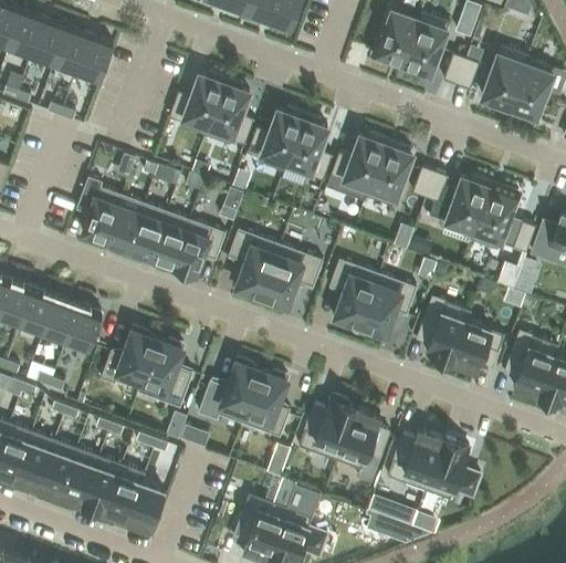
[(223,0),(222,3),(244,11),(249,0),(223,0)]
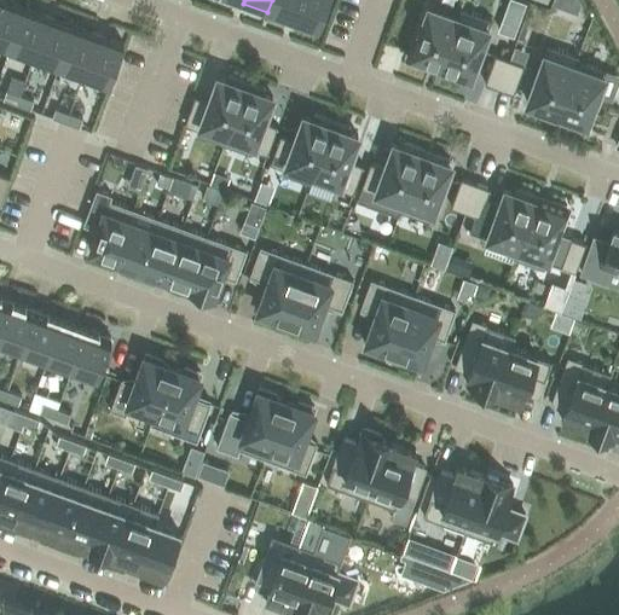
[(300,0),(272,0),(267,12),(293,22),(300,0)]
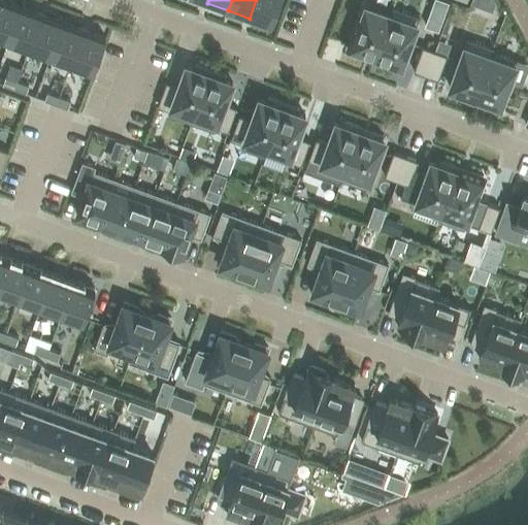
[(256,0),(250,19),(271,26),(281,0),(256,0)]
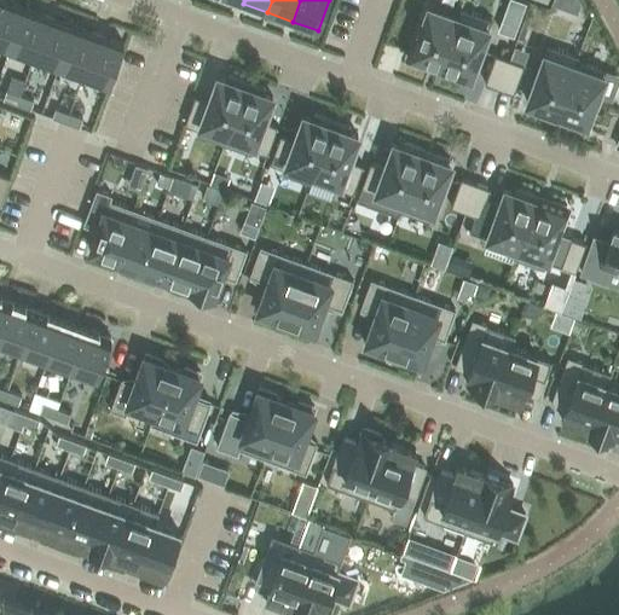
[(0,47),(10,51),(24,11),(0,1),(0,47)]
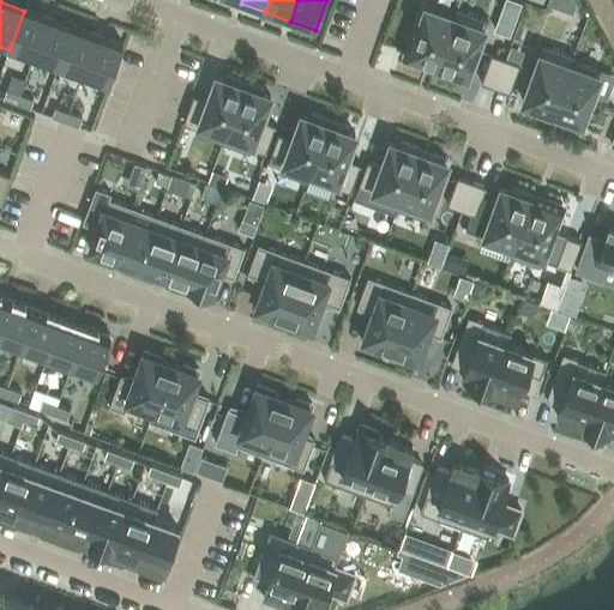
[(48,19),(24,11),(10,50),(34,60),(48,19)]
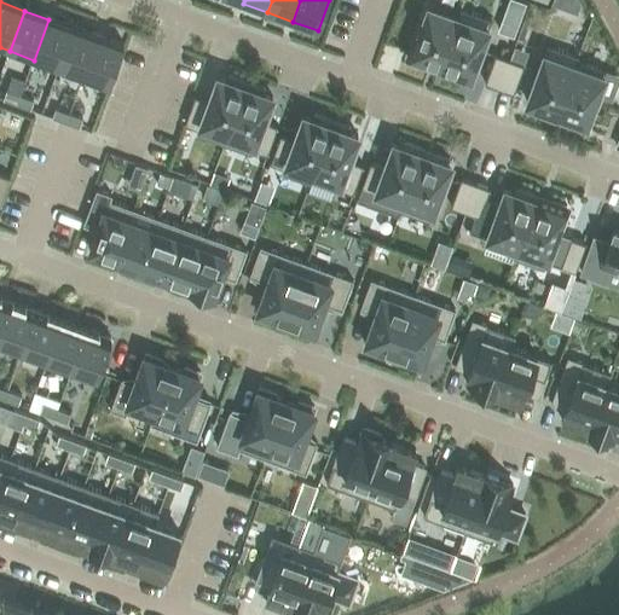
[(437,75),(438,75),(458,21),(457,21),(428,11),(409,64),(428,71),(429,70),(438,74),(437,75)]
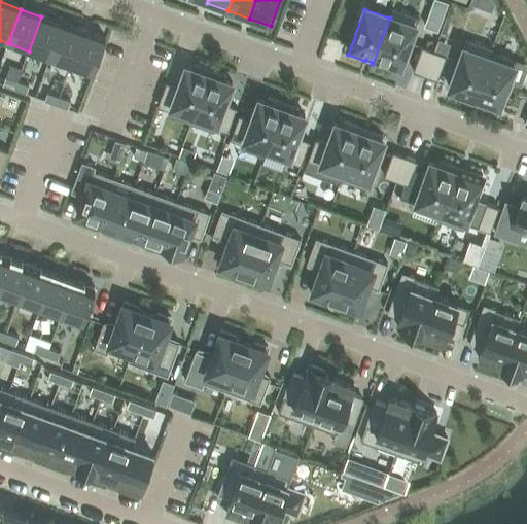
[(390,70),(391,65),(400,68),(418,20),(391,10),(389,18),(390,18),(373,64),(390,70)]
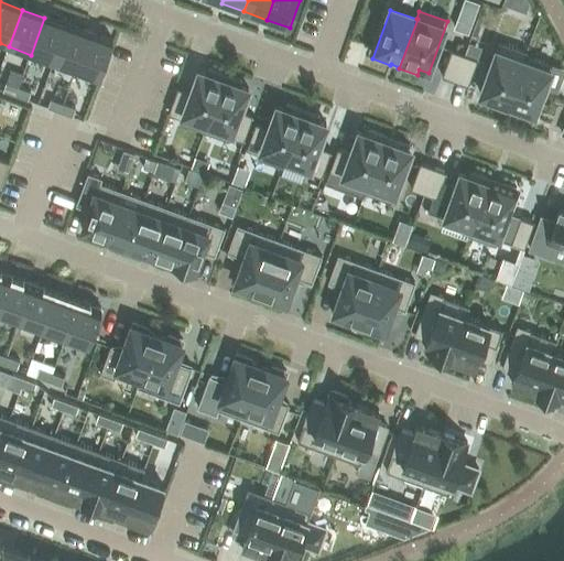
[(31,55),(53,63),(66,27),(44,18),(31,55)]
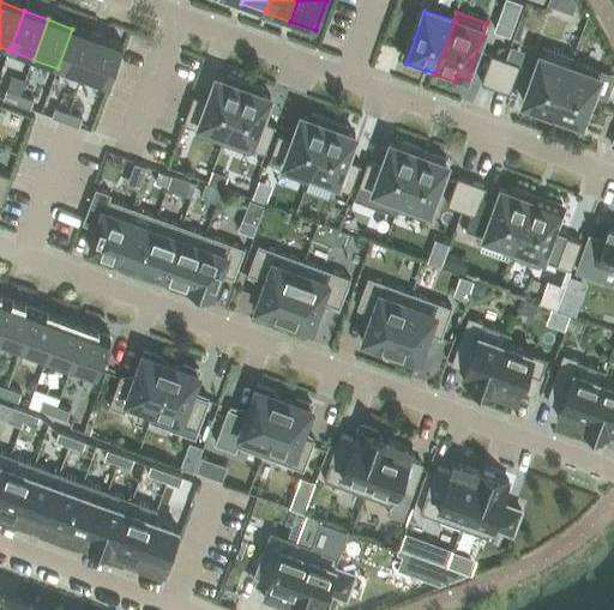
[(97,37),(72,29),(58,68),(82,78),(97,37)]
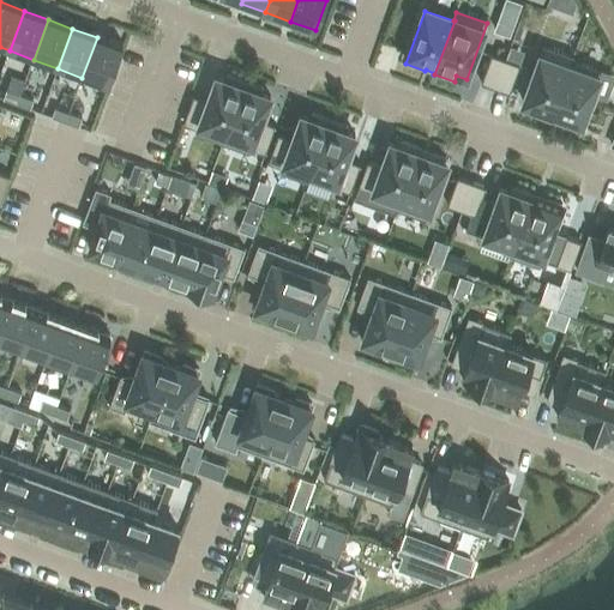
[(82,78),(108,86),(122,47),(97,37),(82,78)]
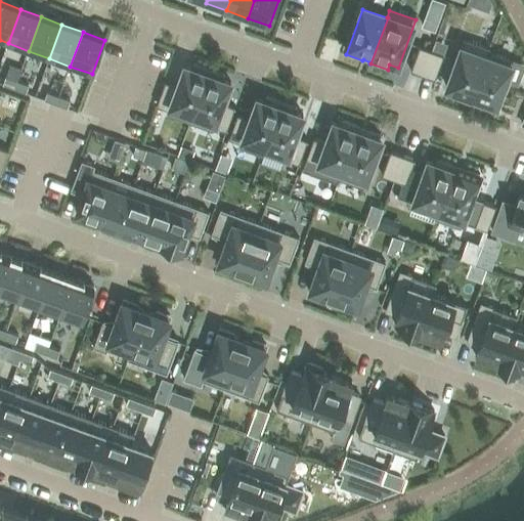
[(488,54),(489,51),(464,41),(445,90),(454,93),(452,97),(470,103),(487,54),(488,54)]
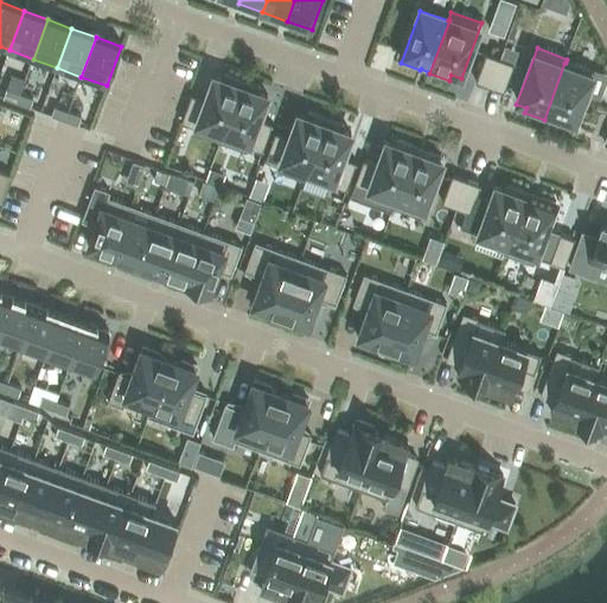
[(485,57),(475,85),(490,90),(499,62),(485,57)]
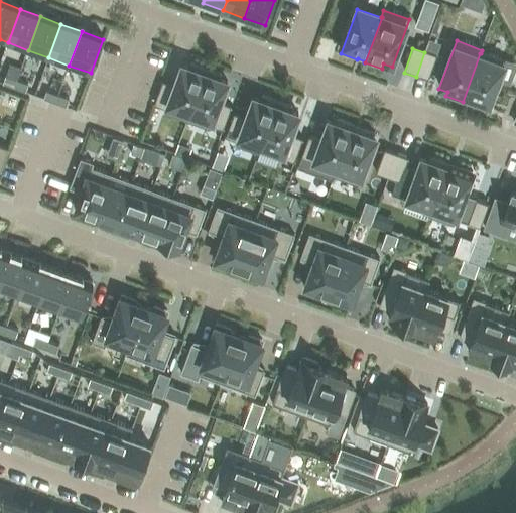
[(424,52),(416,77),(427,81),(436,57),(424,52)]
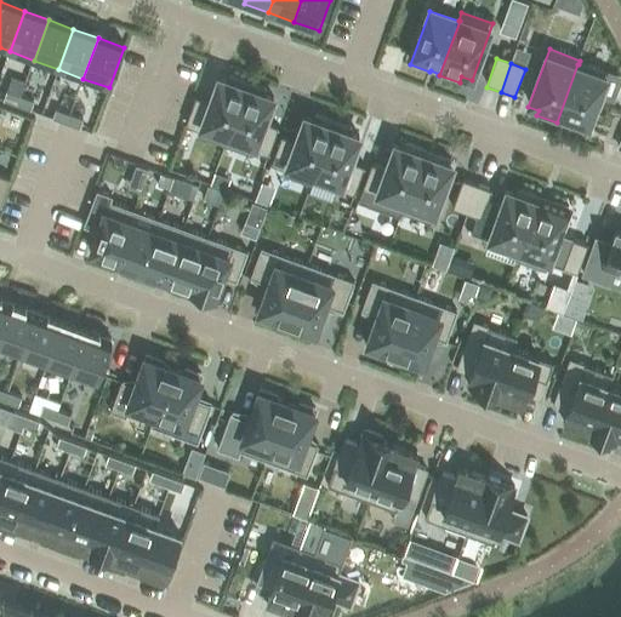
[(577,64),(557,123),(557,124),(558,123),(567,126),(586,135),(608,75),(579,64),(577,64)]
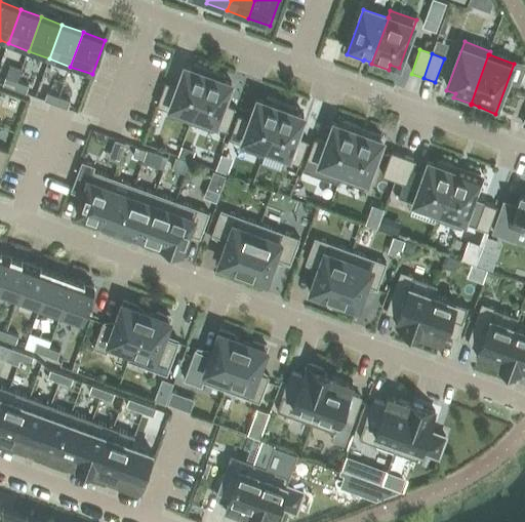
[(209,72),(194,66),(192,71),(185,68),(177,88),(165,84),(156,109),(168,113),(167,116),(190,125),(209,72)]
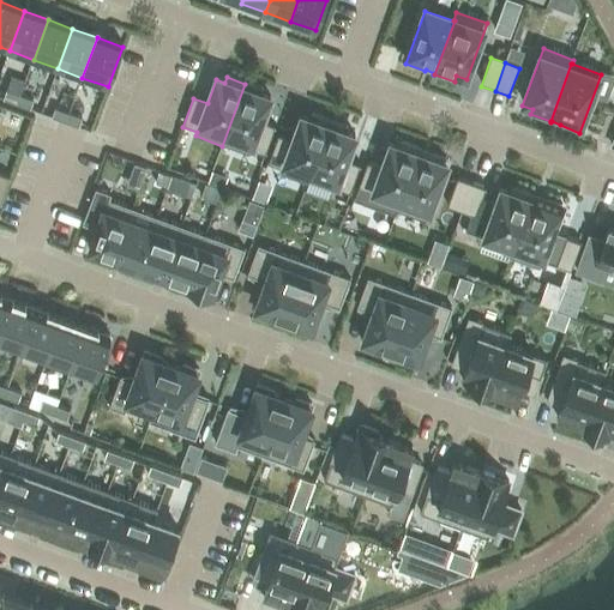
[(263,90),(245,84),(222,146),(250,156),(251,151),(265,156),(275,128),(262,124),(270,100),(262,96),(263,90)]
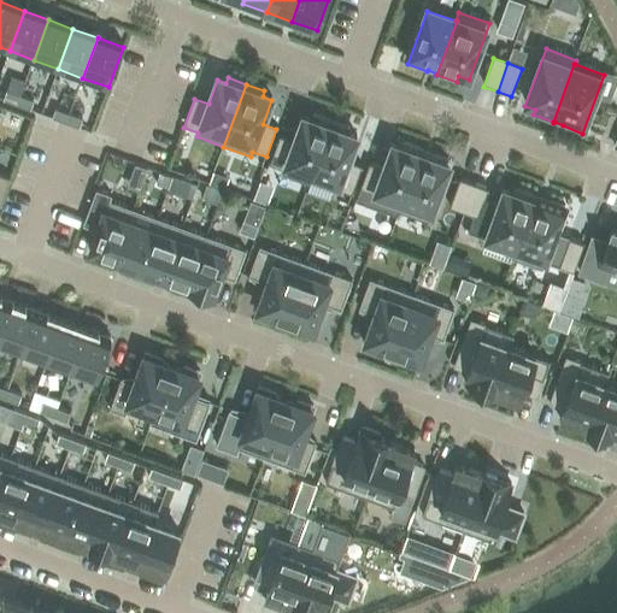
[(6,94),(3,102),(17,107),(19,99),(6,94)]
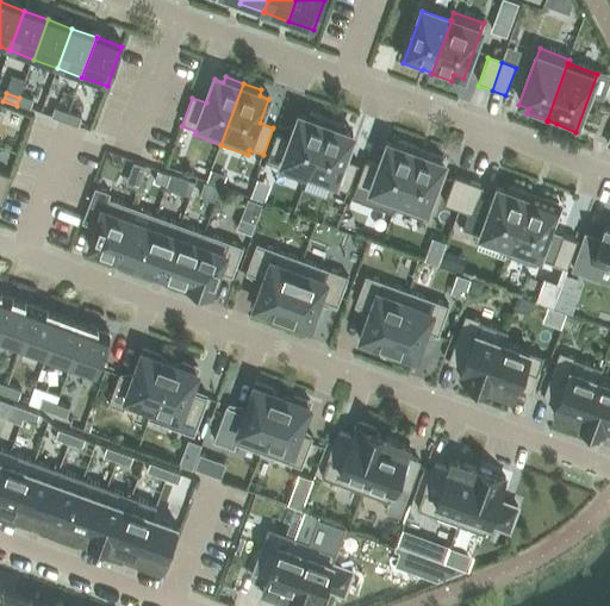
[(19,98),(17,106),(30,111),(33,102),(19,98)]
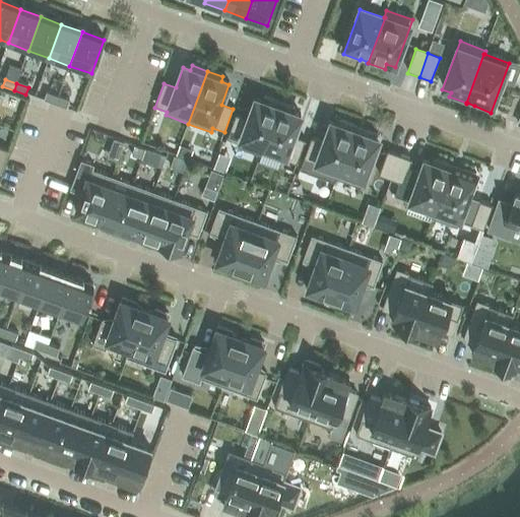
[(46,93),(44,102),(55,106),(58,99),(46,93)]
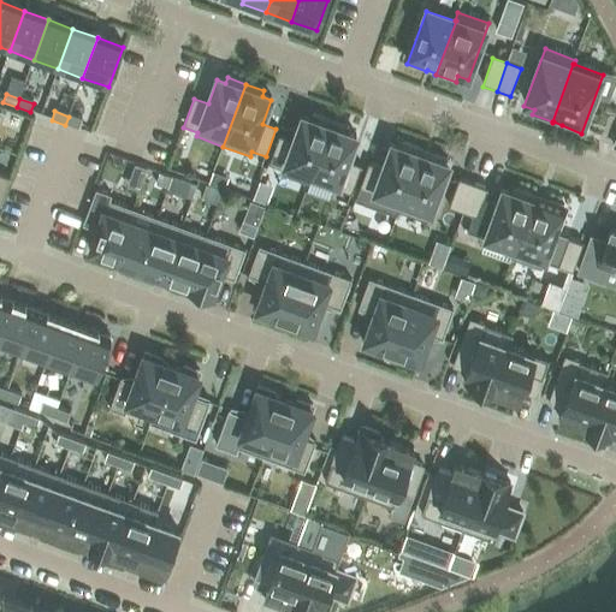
[(69,117),(65,125),(78,130),(82,122),(69,117)]
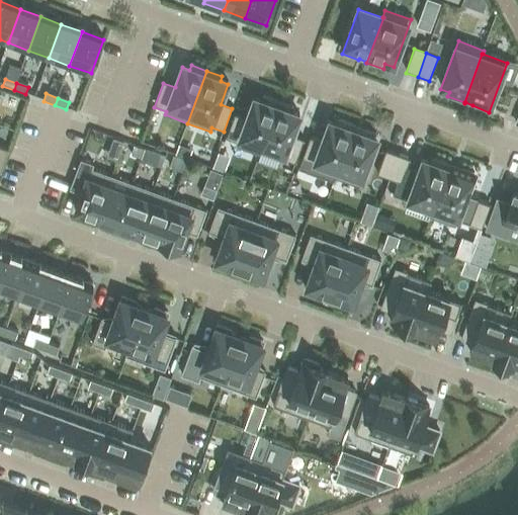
[(238,144),(236,148),(259,156),(278,103),(263,98),(261,102),(254,99),(246,119),(235,115),(226,140),(238,144)]
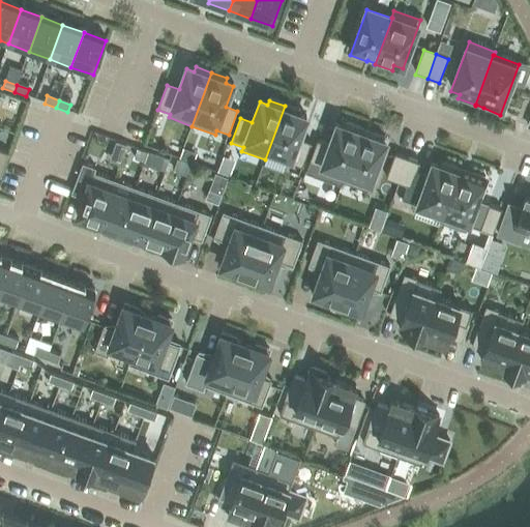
[(267,156),(302,169),(311,144),(299,140),(306,119),(299,116),(300,112),(285,106),(265,159),(266,159),(267,156)]
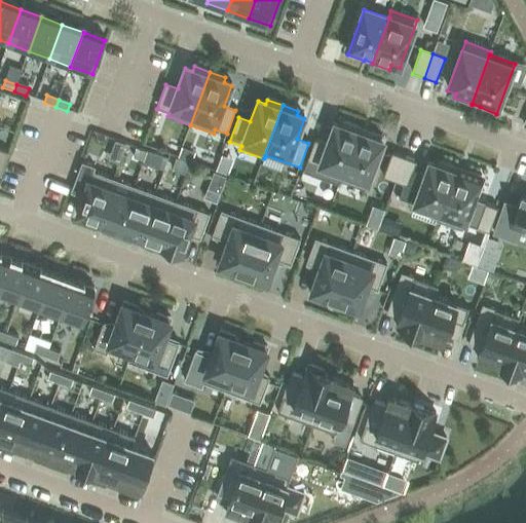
[(360,128),(342,122),(340,127),(334,124),(327,145),(314,141),(303,173),(338,186),(340,182),(360,129),(360,128)]
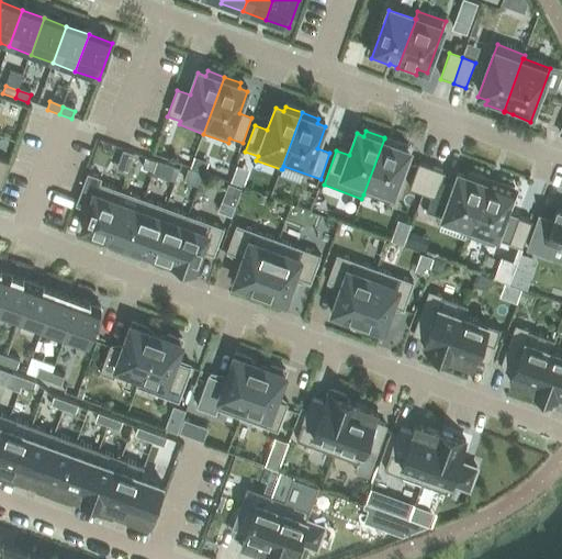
[(384,138),(363,194),(390,204),(411,148),(384,138)]
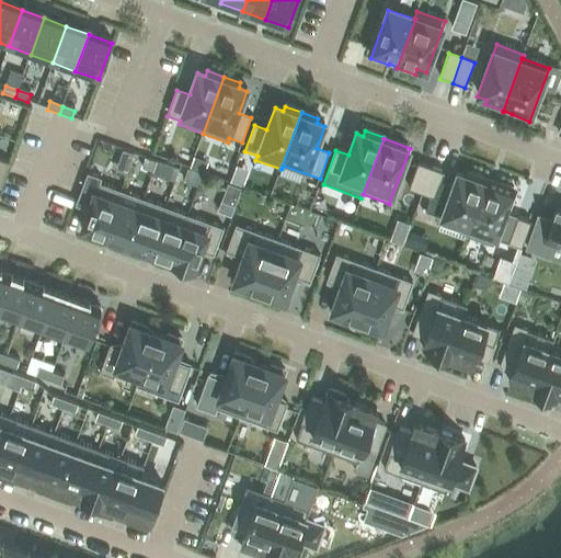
[(0,189),(9,164),(0,160),(0,189)]
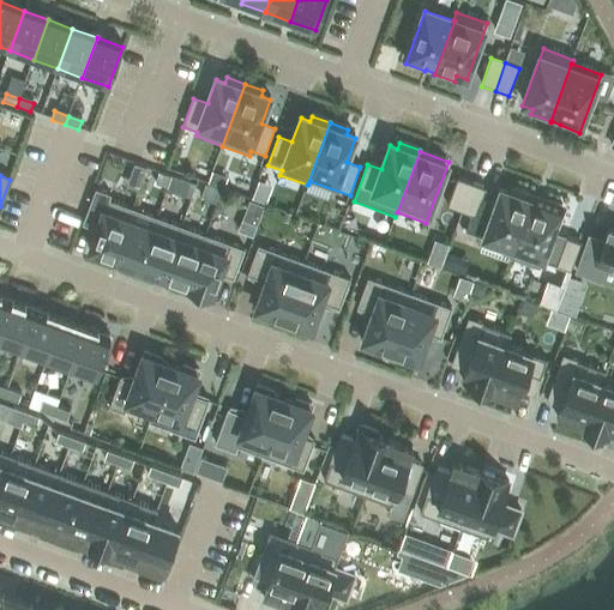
[(158,175),(155,185),(166,188),(169,179),(158,175)]
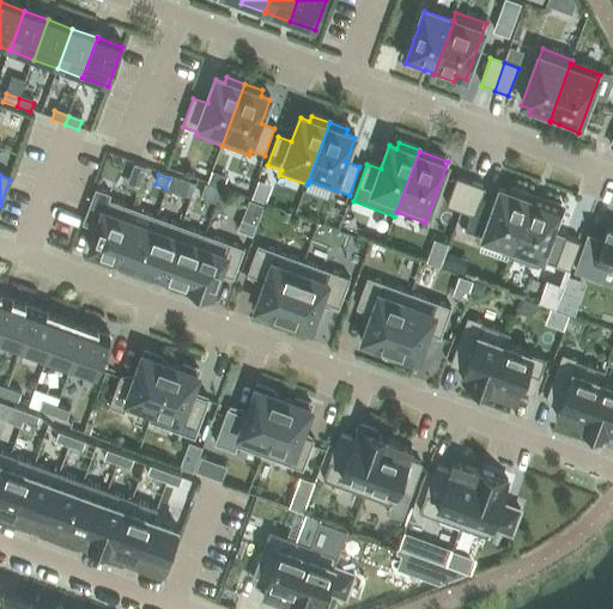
[(456,180),(447,207),(461,213),(471,184),(456,180)]
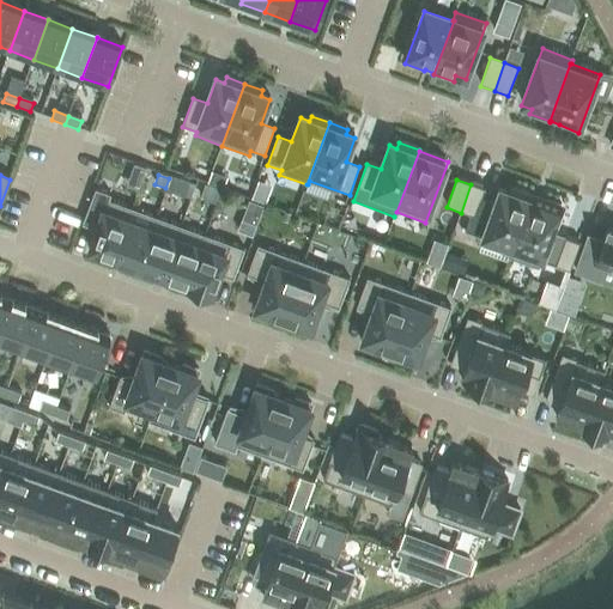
[(471,184),(461,213),(474,218),(485,189),(471,184)]
